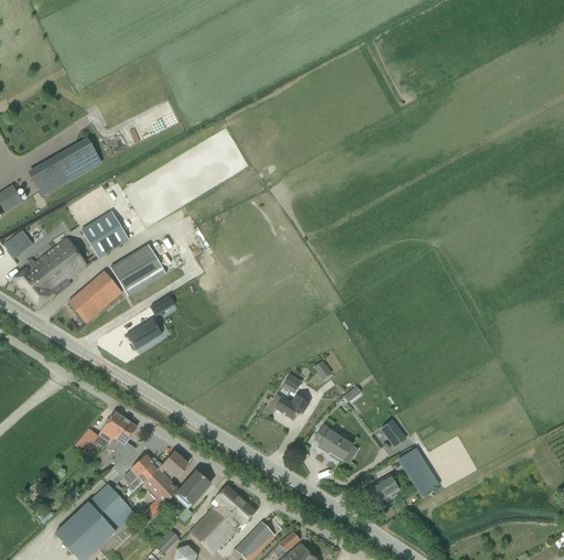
[(29,171),(42,193),(100,159),(88,137),(29,171)]
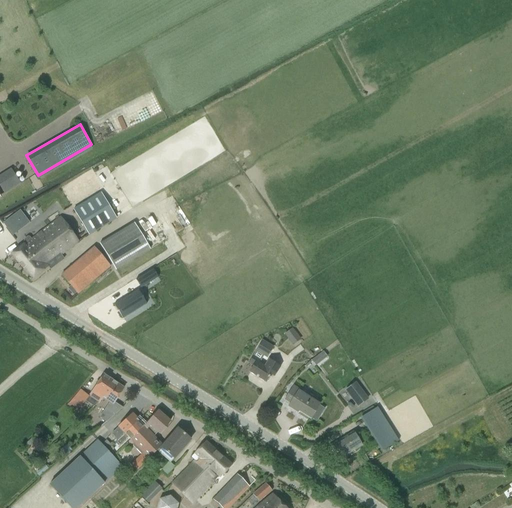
[(0,170),(0,181),(3,189),(20,181),(12,164),(0,170)]
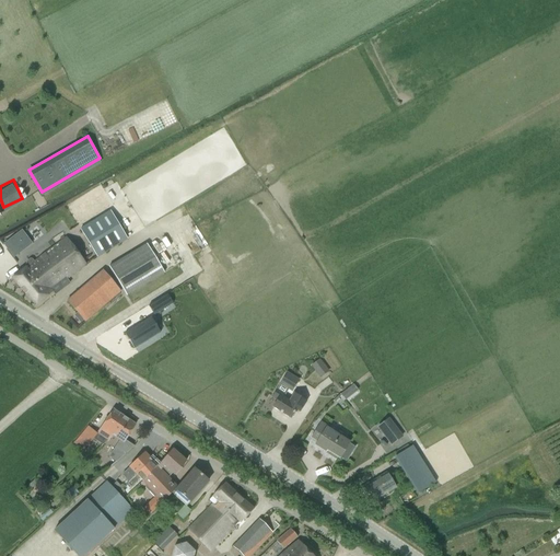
[(80,224),(97,254),(127,235),(109,207),(80,224)]
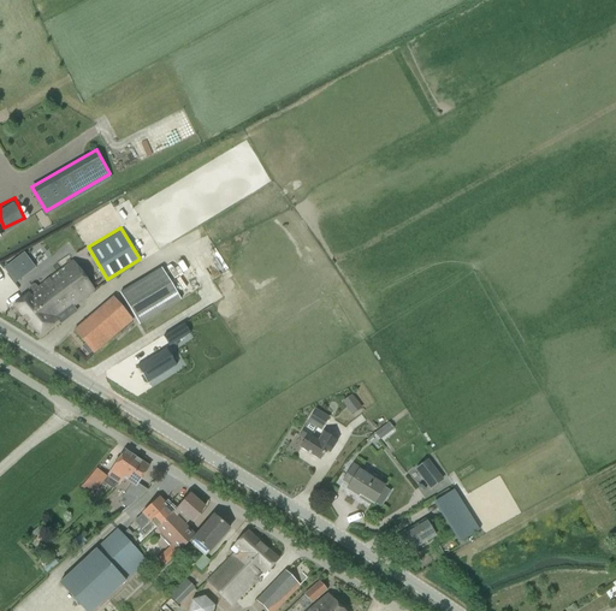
[(24,249),(9,261),(19,276),(35,264),(24,249)]
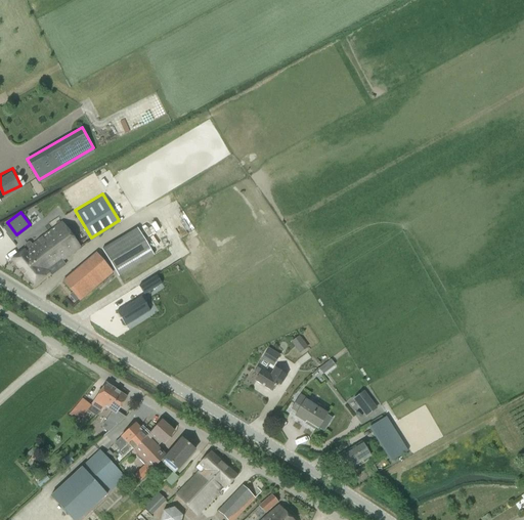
[(157,213),(102,242),(118,271),(172,242),(157,213)]
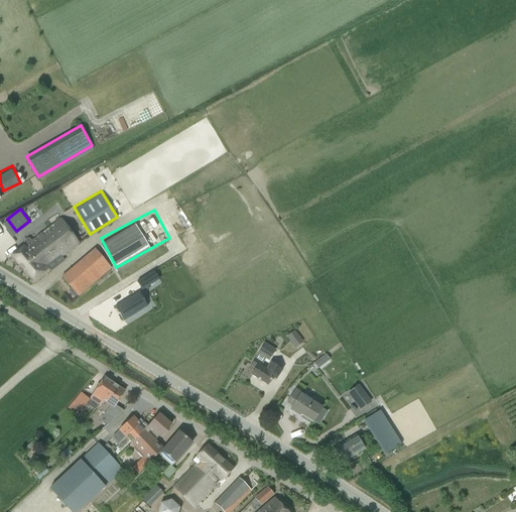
[(24,238),(22,243),(11,252),(22,264),(34,254),(32,252),(38,247),(41,251),(47,247),(49,250),(48,250),(54,258),(79,240),(79,239),(61,217),(60,216),(31,238),(29,235),(27,235),(24,238)]
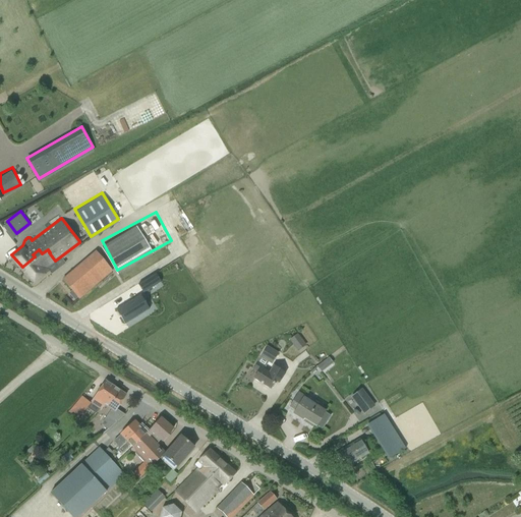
[(111,268),(102,256),(95,248),(63,275),(79,294),(111,268)]
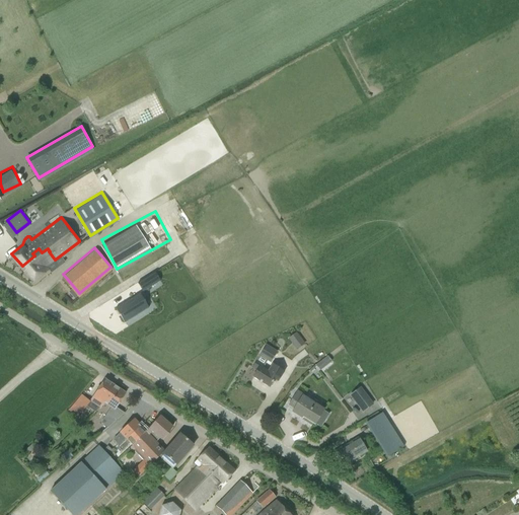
[(48,265),(55,260),(49,251),(50,251),(48,248),(42,252),(39,248),(32,253),(34,255),(22,266),(32,278),(49,266),(48,265)]
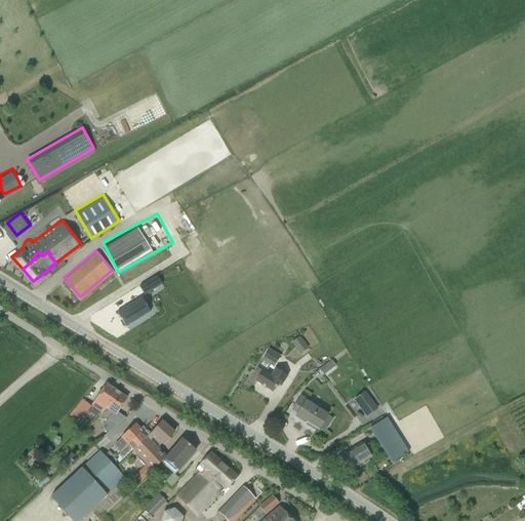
[(139,283),(145,291),(157,284),(151,276),(139,283)]
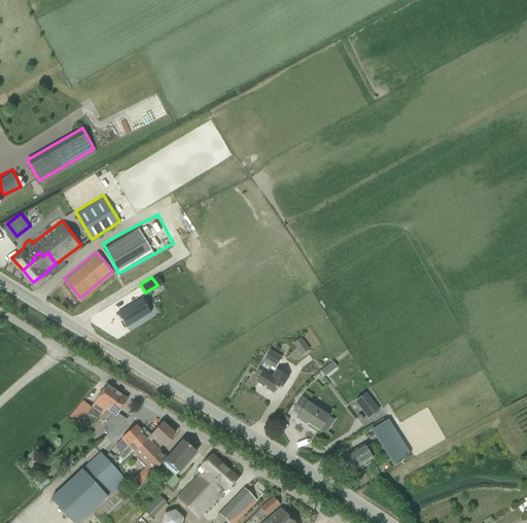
[(142,294),(117,310),(127,324),(150,309),(142,294)]
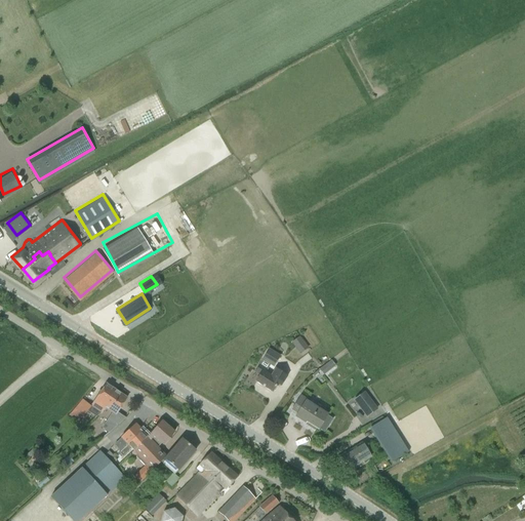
[(308,344),(299,332),(290,339),(294,344),(298,341),(304,348),(308,344)]
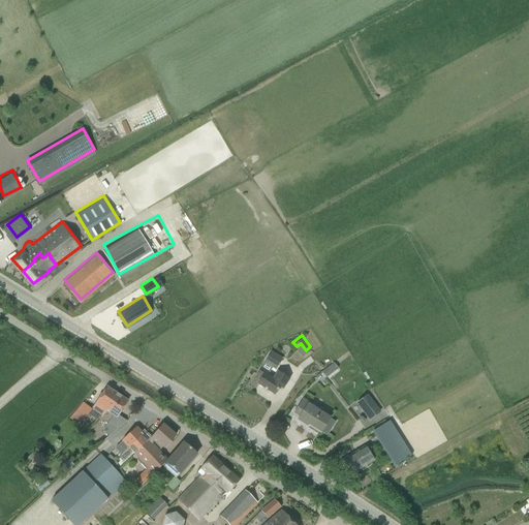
[(271,348),(271,349),(256,371),(260,374),(256,380),(274,391),(280,380),(283,382),(288,375),(277,368),(272,375),(266,371),(271,363),(275,366),(281,354),(271,348)]
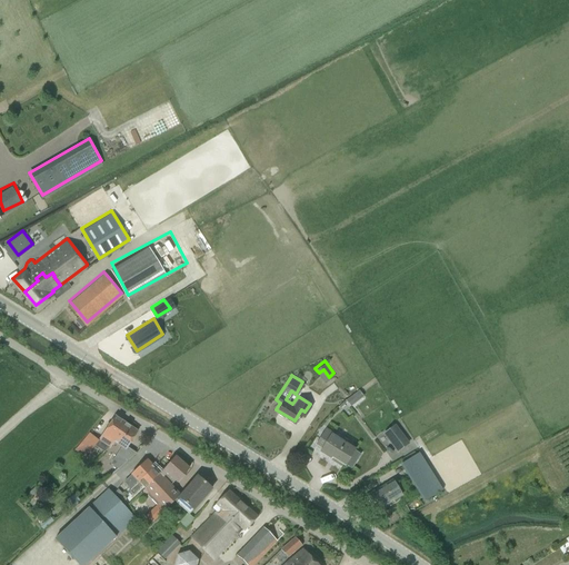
[(347,396),(351,403),(365,393),(359,386),(347,396)]
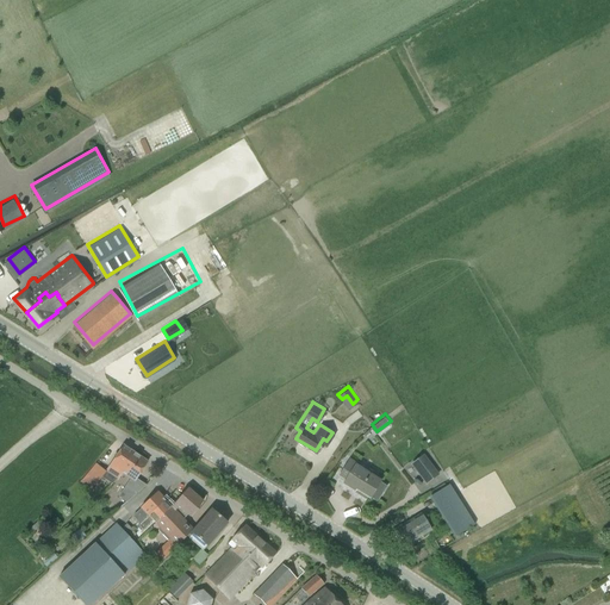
[(106,467),(100,463),(95,460),(87,471),(97,479),(101,473),(112,480),(117,475),(122,468),(118,467),(124,459),(126,460),(134,449),(123,441),(106,467)]
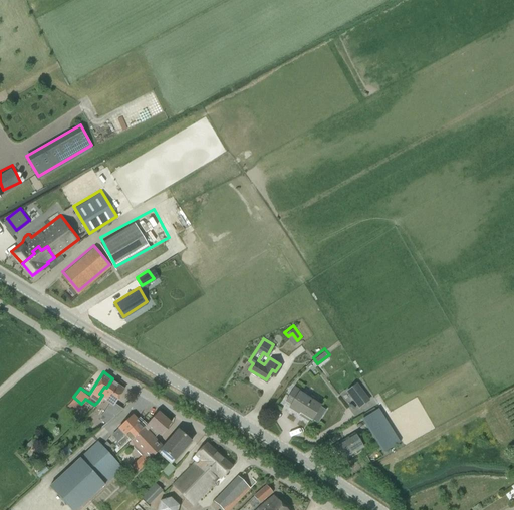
[(123,386),(112,378),(106,388),(104,387),(99,394),(102,395),(109,401),(99,416),(106,420),(122,406),(114,400),(123,386)]
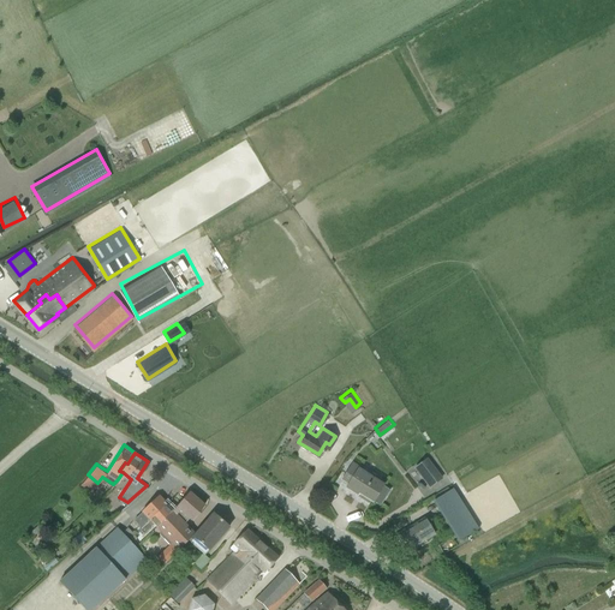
[(413,465),(429,484),(440,474),(425,455),(413,465)]
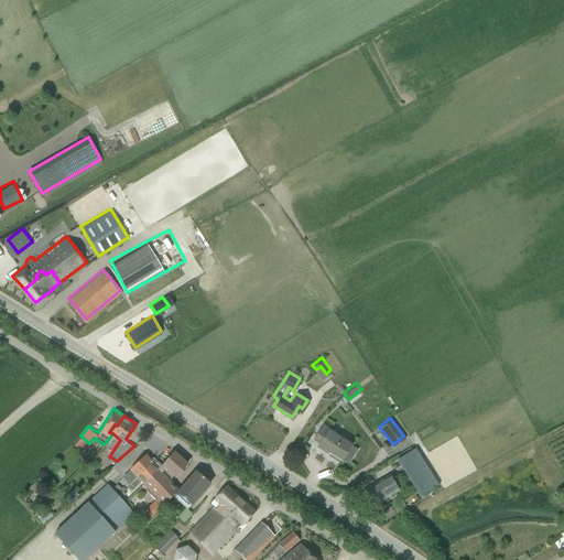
[(322,422),(312,438),(318,442),(316,444),(327,451),(328,450),(342,458),(342,456),(347,460),(351,453),(346,450),(350,442),(327,428),(328,427),(322,422)]
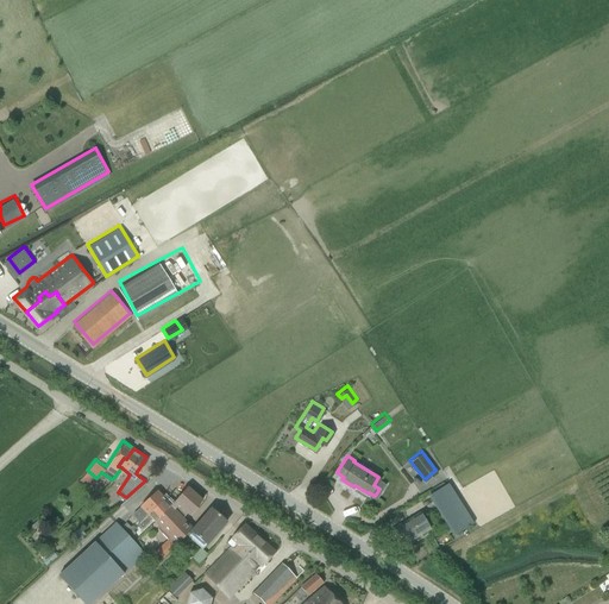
[(454,532),(473,520),(447,479),(429,491),(454,532)]
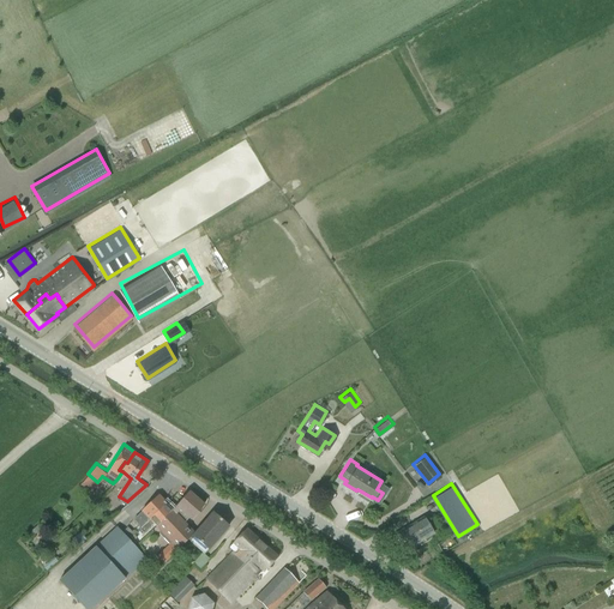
[(188,488),(172,506),(173,507),(162,517),(162,516),(155,523),(161,528),(158,530),(169,541),(158,550),(164,558),(188,535),(194,530),(184,519),(188,513),(190,516),(203,500),(188,488)]
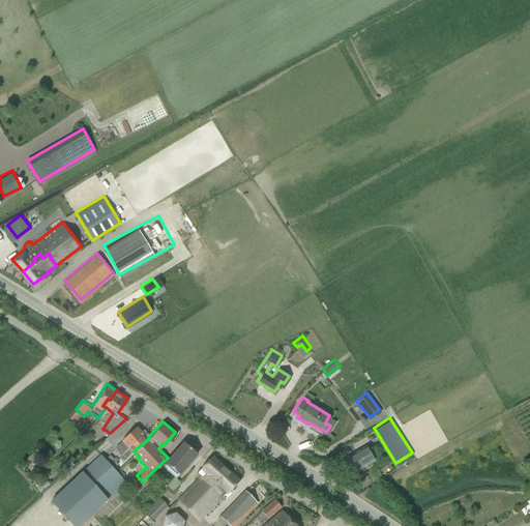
[(122,438),(115,445),(121,453),(123,449),(128,444),(142,431),(136,425),(122,438)]
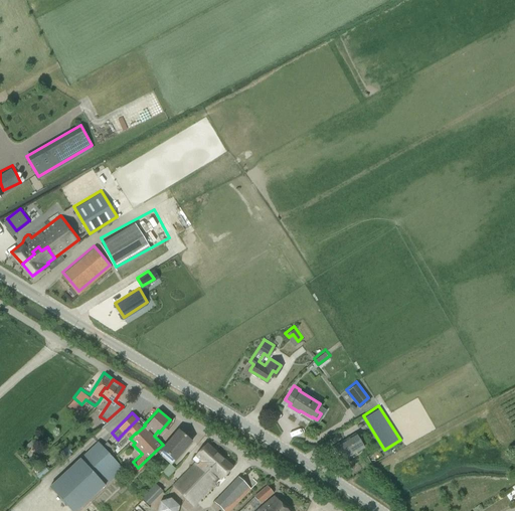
[(120,437),(118,440),(116,441),(121,445),(129,438),(130,439),(136,433),(136,434),(145,426),(144,424),(138,418),(125,432),(120,437)]
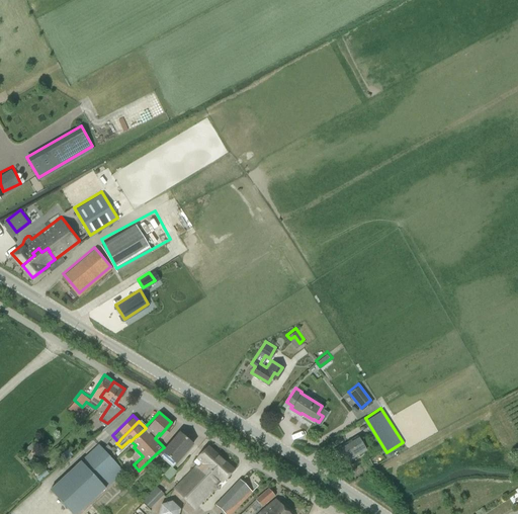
[(179,429),(164,447),(159,451),(172,463),(192,440),(179,429)]
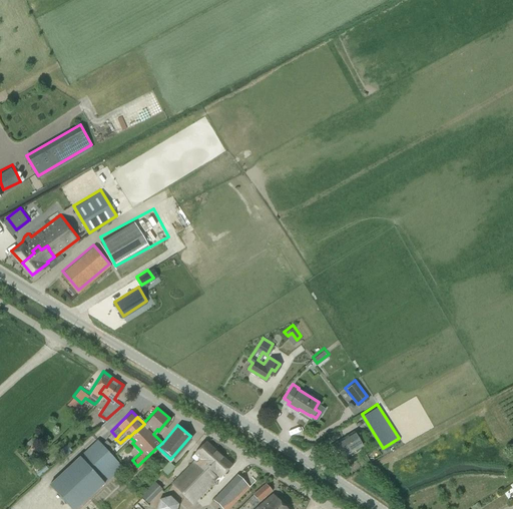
[(338,458),(361,443),(353,429),(329,444),(338,458)]
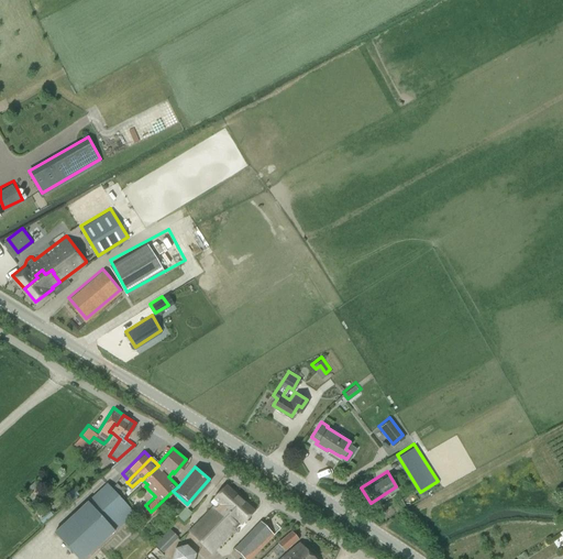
[(81,558),(133,510),(107,480),(54,528),(81,558)]
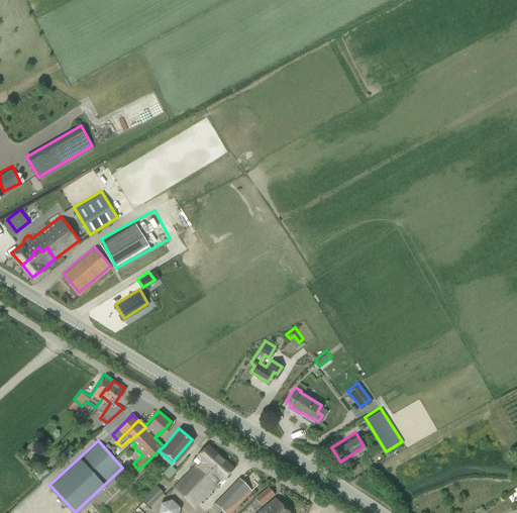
[(184,495),(221,455),(207,442),(193,458),(196,462),(174,486),(184,495)]
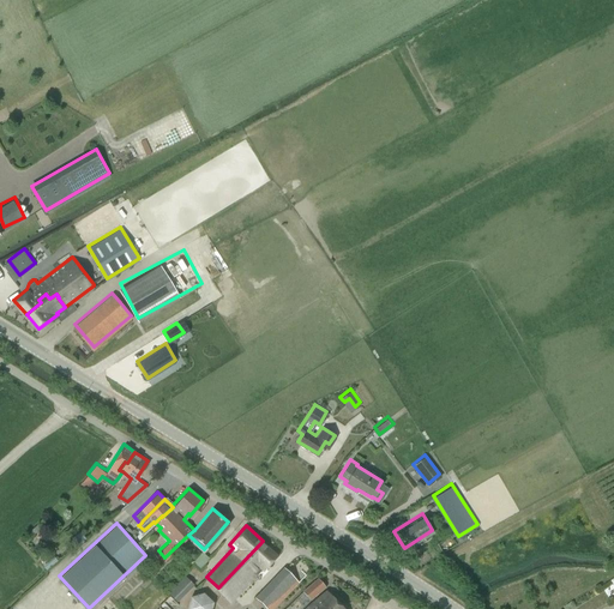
[(277,554),(263,541),(218,588),(232,600),(262,566),(264,568),(277,554)]
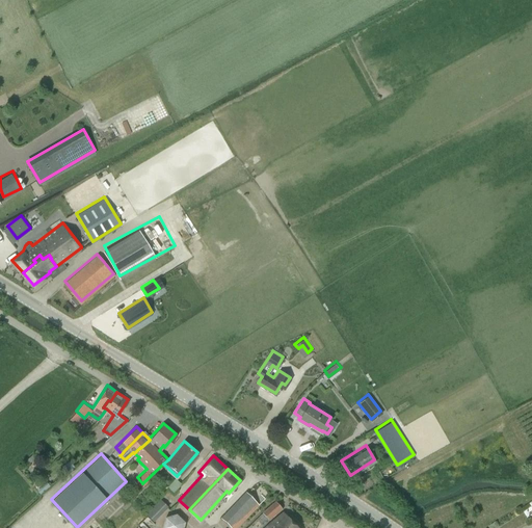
[(234,527),(259,502),(245,491),(221,516),(234,527)]
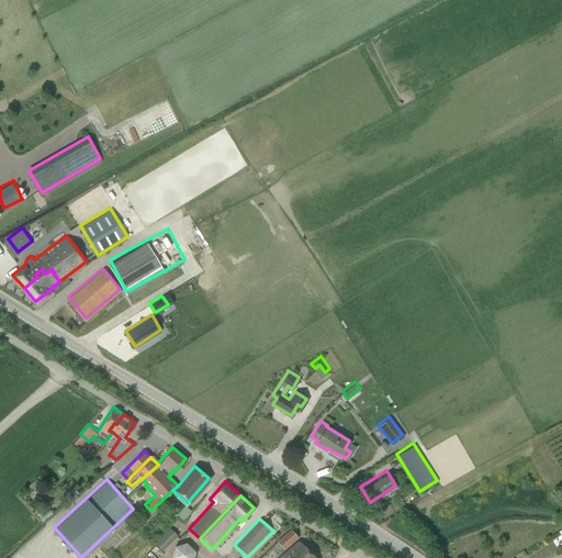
[(169,525),(154,540),(163,549),(178,533),(169,525)]
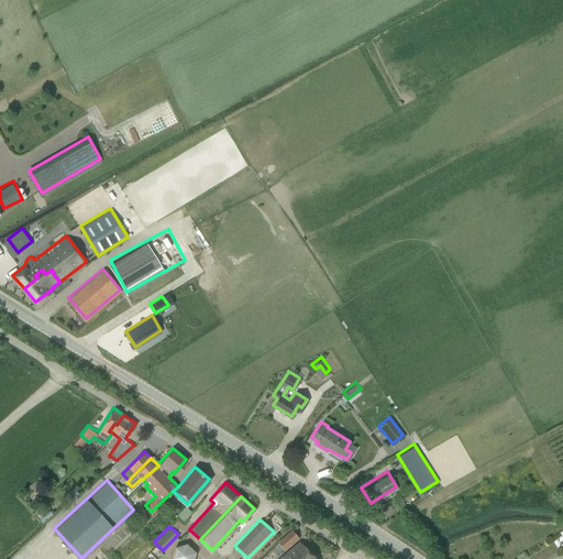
[(284,547),(298,535),(291,527),(277,539),(284,547)]
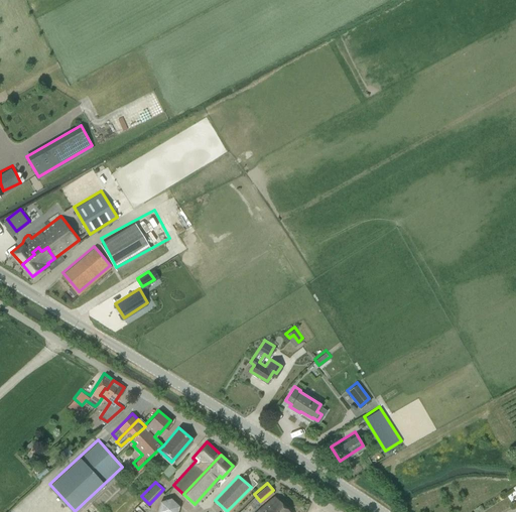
[(290,511),(274,494),(254,511),(290,511)]
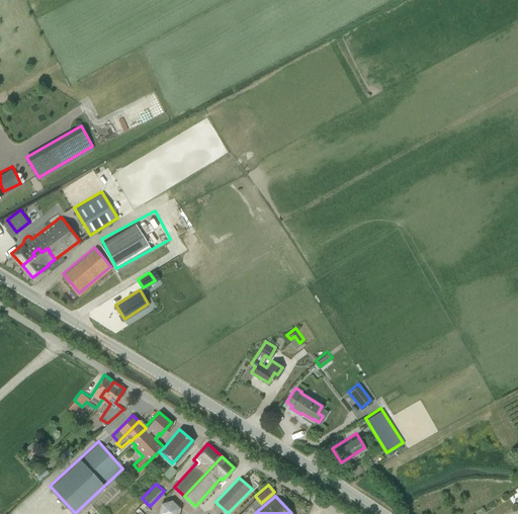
[(158,513),(177,513),(182,503),(169,498),(168,501),(163,498),(157,513),(158,513)]
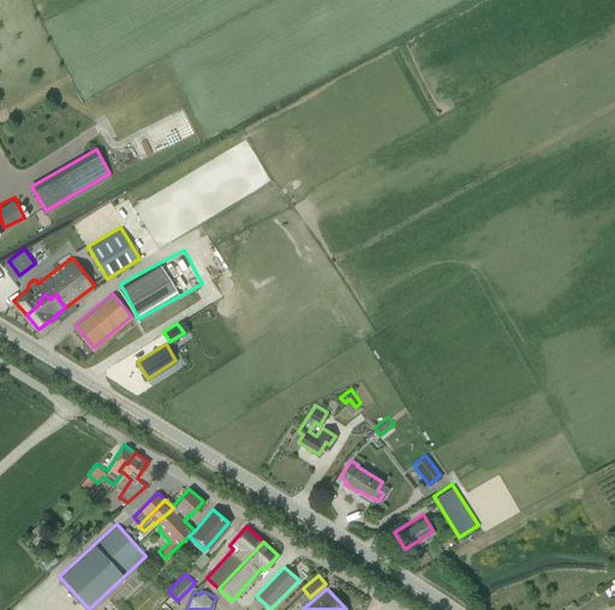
All buildings are outlined.
